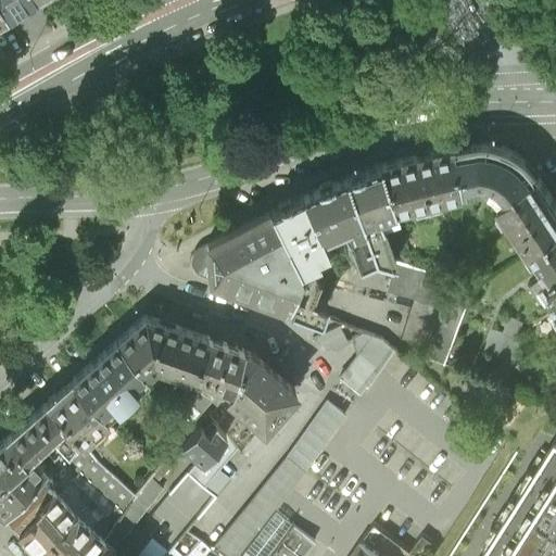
[(464,141),(449,144),(456,185),(475,181),(480,180),(484,181),(491,182),(501,190),(505,196),(540,173),(529,159),(525,154),(517,150),(513,147),(508,144),(504,143),(500,141),(492,140),(484,139),(474,140),(464,141)]
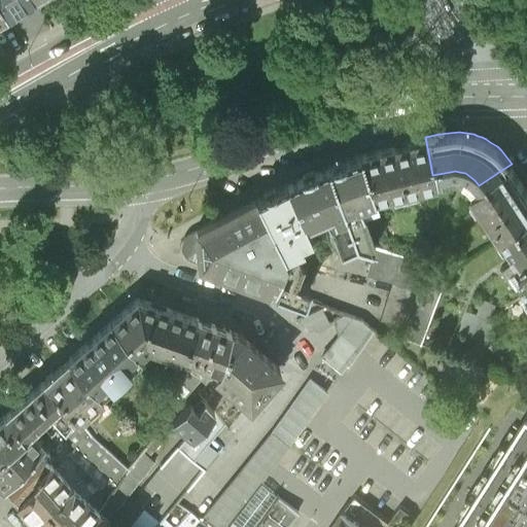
[(389,143),(358,152),(373,195),(433,180),(432,175),(425,137),(389,143)]
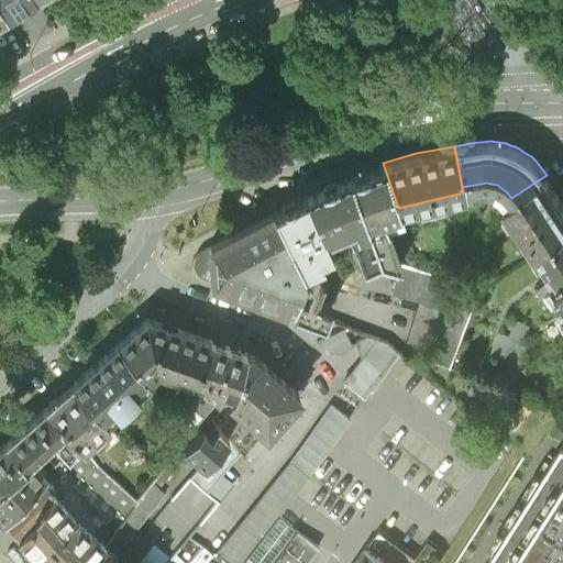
[(352,172),(349,174),(379,256),(400,263),(388,231),(404,227),(398,208),(383,163),(377,164),(363,168),(352,172)]
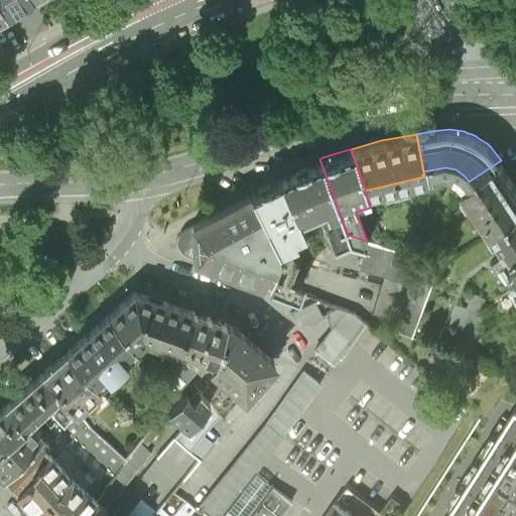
[(297,167),(279,175),(296,216),(317,208),(320,218),(323,218),(332,242),(348,235),(319,159),(297,167)]
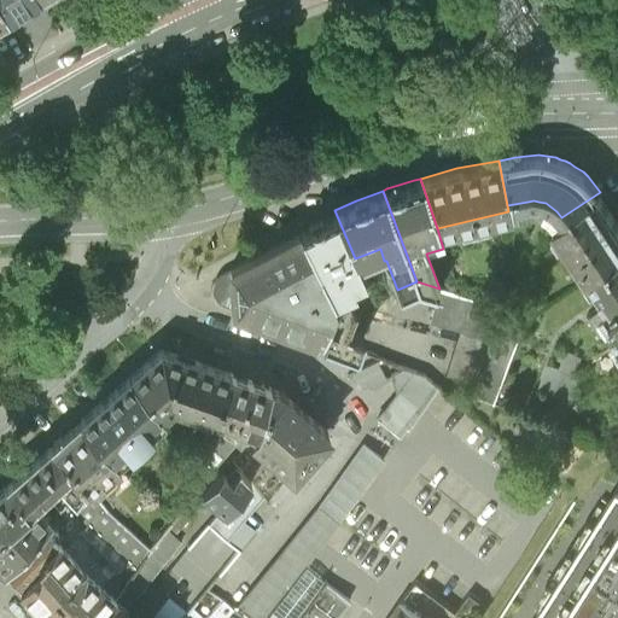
[(600,192),(561,217),(557,221),(590,272),(617,252),(617,219),(617,217),(600,192)]
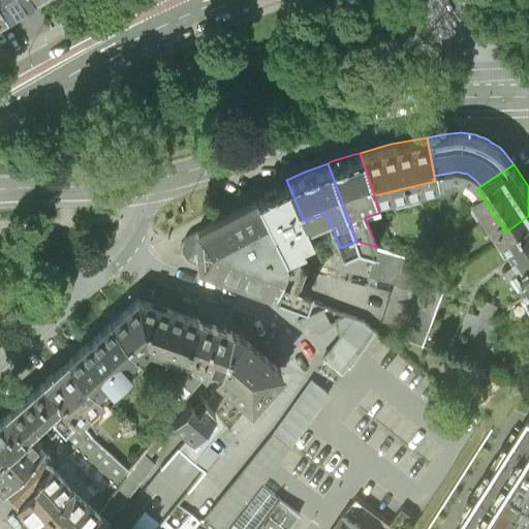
[(260,192),(256,195),(286,257),(275,289),(304,301),(309,284),(294,279),(302,261),(294,247),(301,244),(299,240),(310,234),(304,221),(286,180),(270,188),(260,192)]
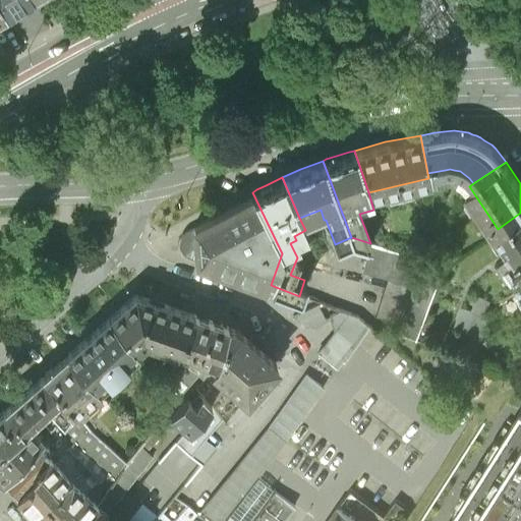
[(252,192),(191,223),(192,224),(184,228),(181,231),(178,235),(178,239),(177,244),(179,247),(182,250),(186,253),(187,254),(245,277),(271,285),(282,253),(252,192)]
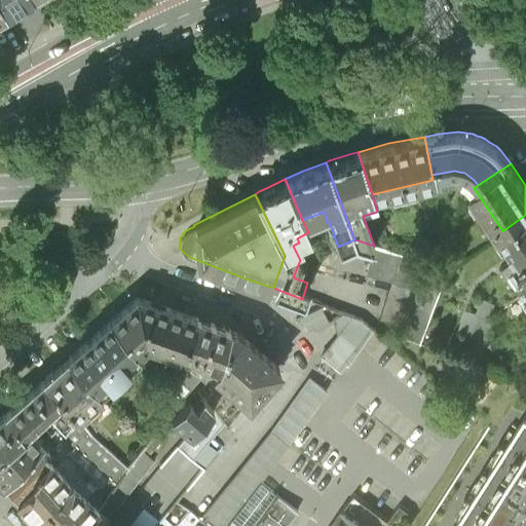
[(525,215),(502,231),(520,257),(502,268),(512,283),(522,275),(525,282),(525,215)]
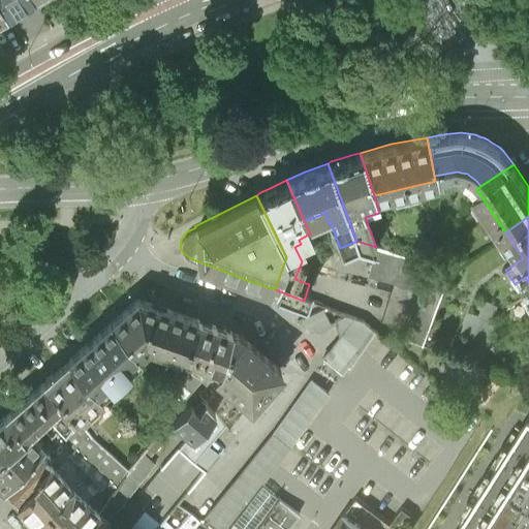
[(404,336),(424,343),(453,269),(376,247),(369,274),(422,289),(404,336)]
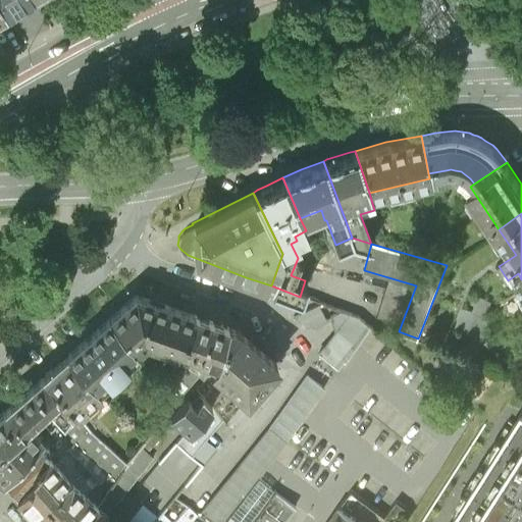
[(521,286),(511,296),(521,311),(521,310),(521,286)]
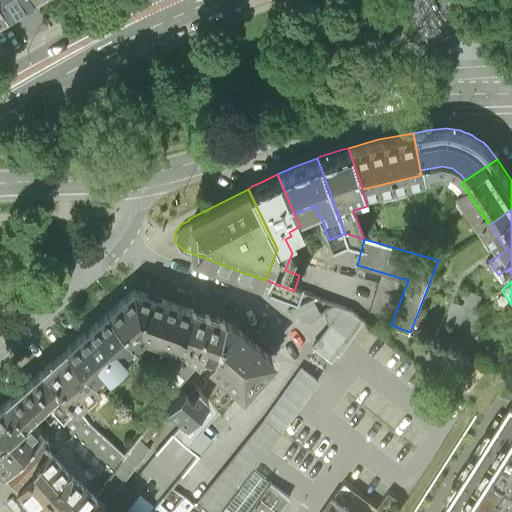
[(132,288),(106,310),(132,339),(139,333),(175,346),(189,308),(162,298),(132,288)]
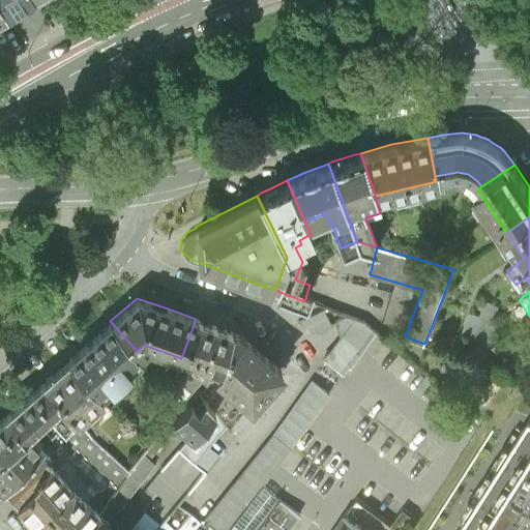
[(468,307),(463,327),(473,329),(465,356),(486,361),(498,316),(468,307)]
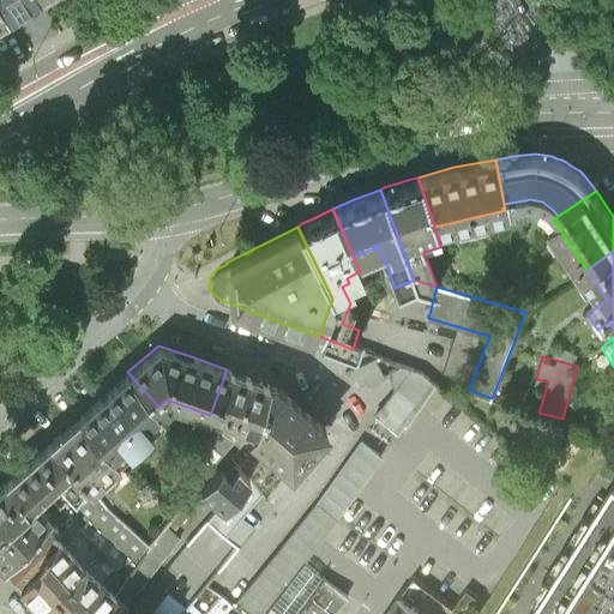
[(397,389),(374,416),(396,433),(403,423),(405,425),(437,383),(429,377),(375,357),(351,368),(357,384),(371,384),(390,373),(397,389)]
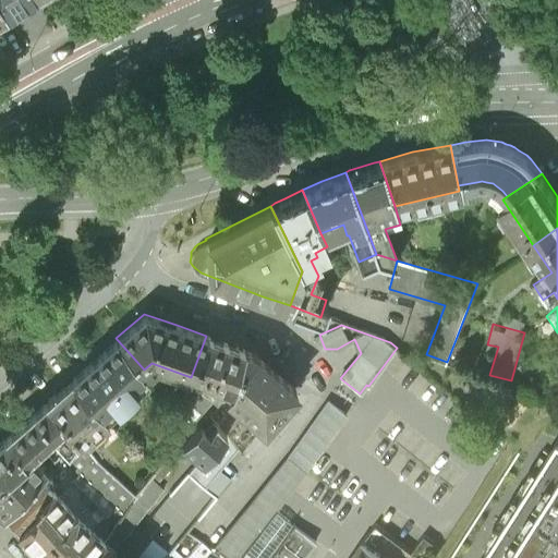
[(226,342),(206,336),(191,377),(209,384),(211,379),(229,387),(230,386),(243,349),(226,342)]
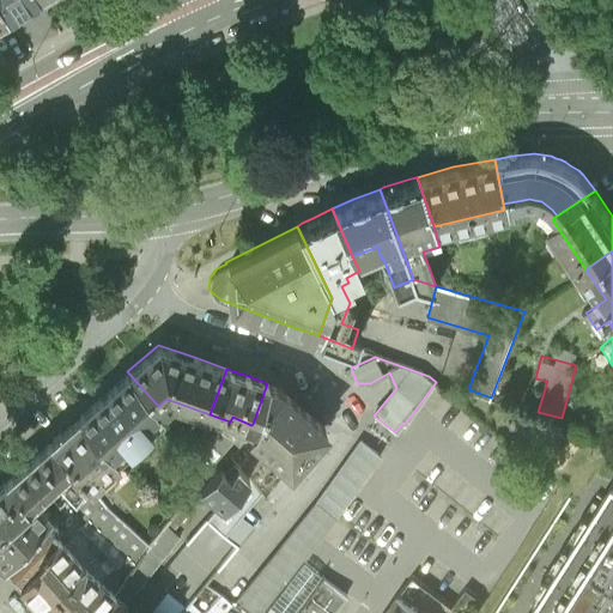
[(103,392),(79,414),(110,450),(122,439),(131,439),(146,425),(146,419),(158,408),(158,406),(127,371),(103,392)]
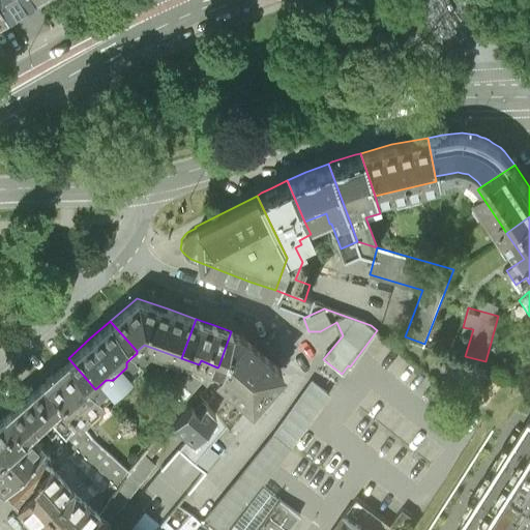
[(218,366),(217,367),(213,373),(249,405),(281,370),(256,349),(241,335),(231,331),(218,366)]
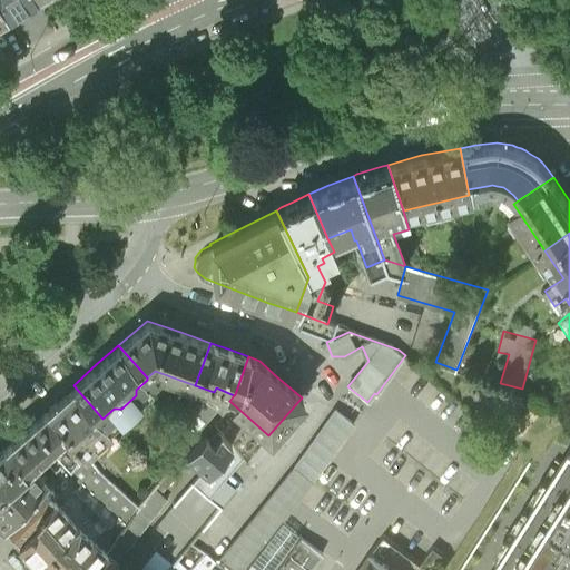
[(59,397),(46,409),(77,443),(82,450),(92,441),(101,450),(117,435),(102,419),(74,385),(59,397)]
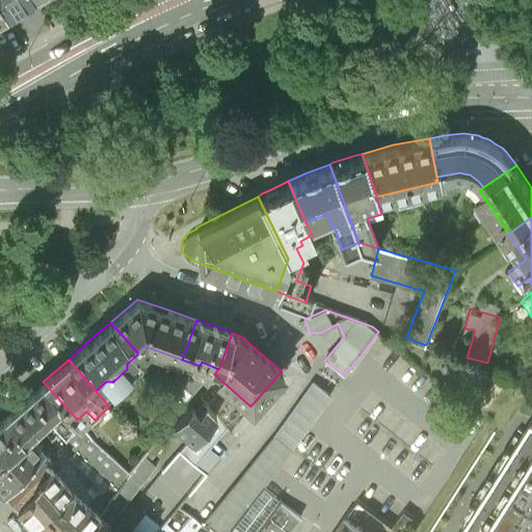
[(200,366),(182,360),(166,402),(175,419),(200,393),(198,392),(214,374),(218,369),(202,362),(200,366)]
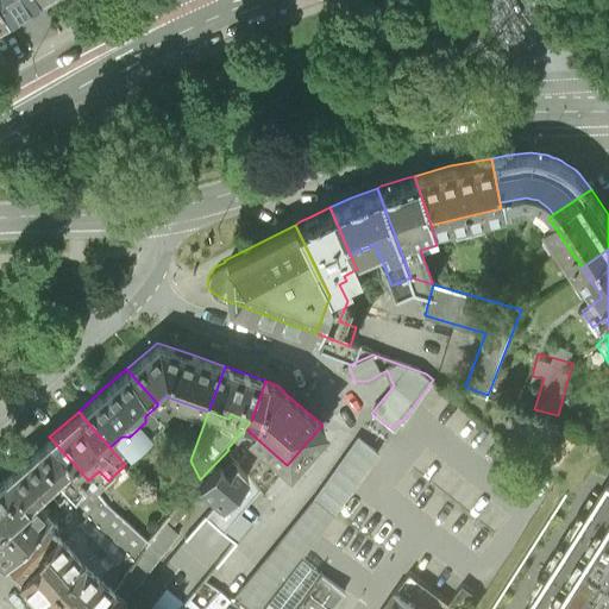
[(228,450),(245,471),(246,471),(261,488),(263,490),(287,465),(245,428),(227,449),(228,450)]
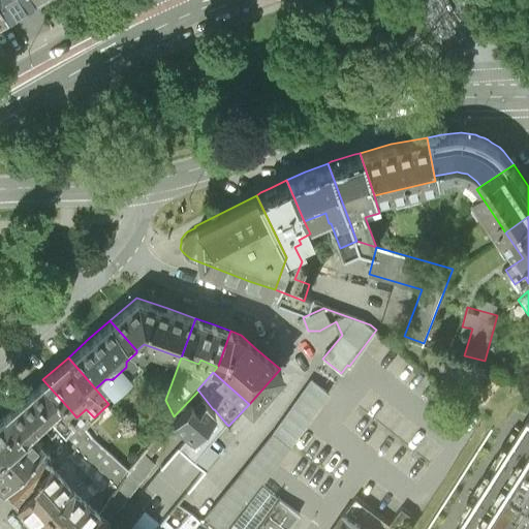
[(24,396),(4,413),(23,433),(28,428),(37,419),(51,434),(55,429),(57,431),(71,411),(42,379),(24,396)]
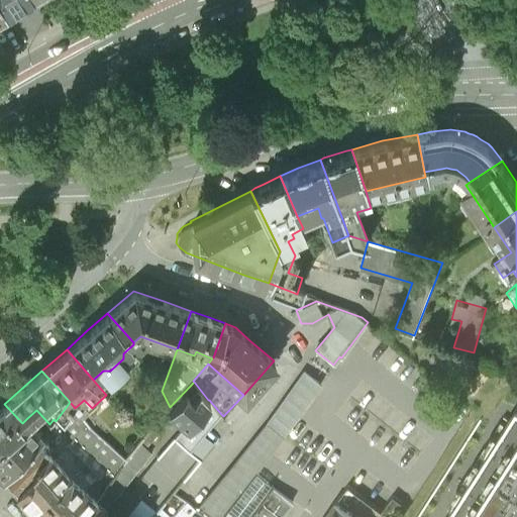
[(267,424),(200,508),(211,516),(220,516),(226,510),(254,474),(289,428),(320,386),(303,373),(267,423),(267,424)]
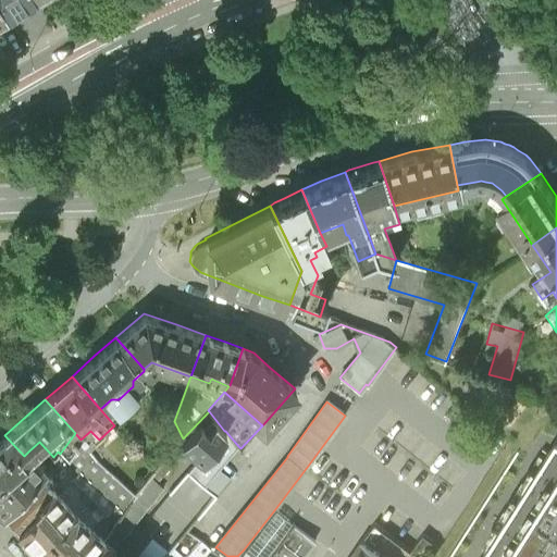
[(183,438),(181,441),(186,445),(201,458),(224,431),(209,411),(183,438)]
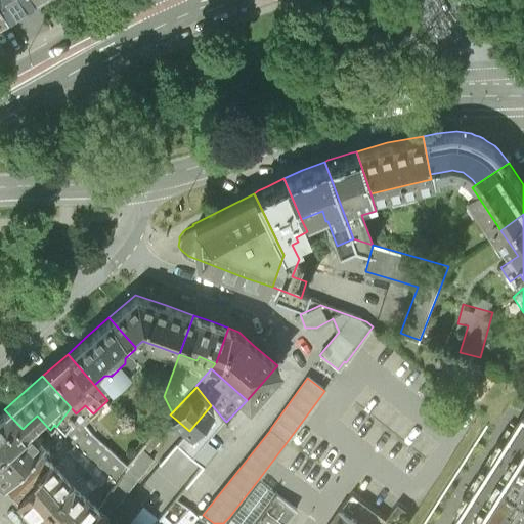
[(206,441),(224,420),(212,405),(211,405),(189,431),(177,445),(176,444),(161,462),(187,485),(203,466),(204,467),(216,449),(206,441)]
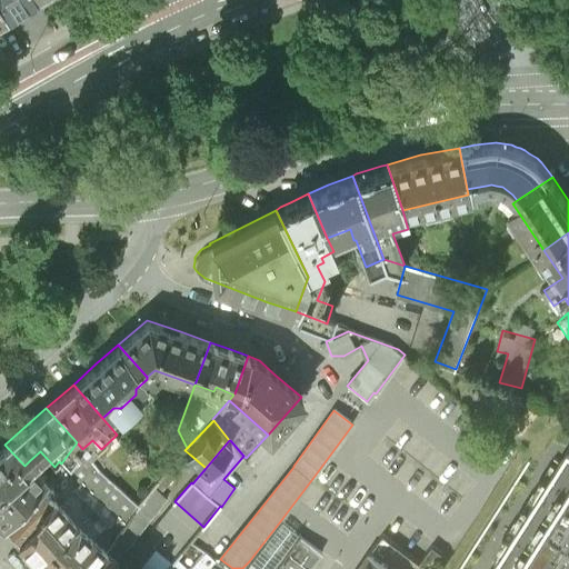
[(106,549),(137,505),(99,469),(82,449),(77,442),(61,463),(72,473),(51,496),(51,497),(73,521),(106,549)]
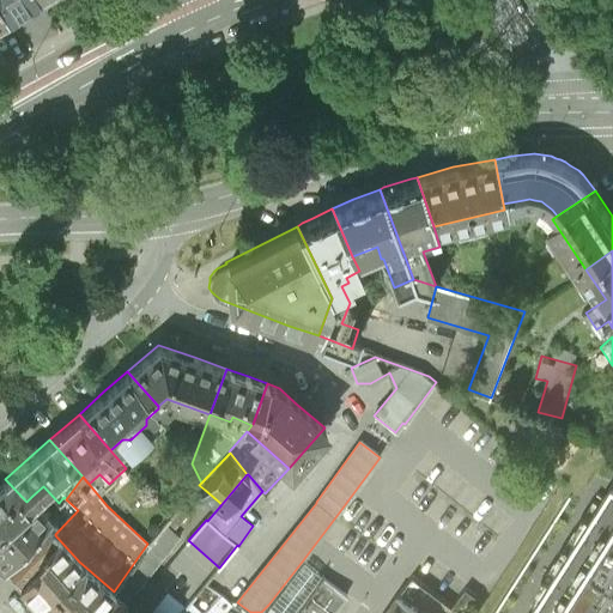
[(0,513),(6,520),(26,502),(5,479),(0,483),(0,513)]
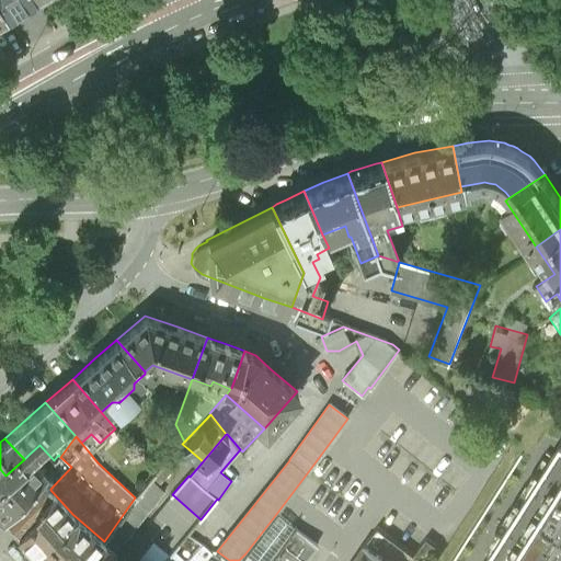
[(560,560),(560,441),(483,560),(560,560)]
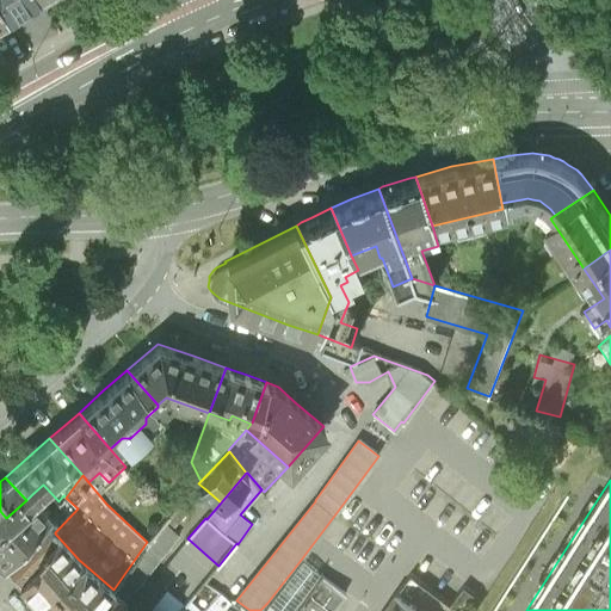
[(198,483),(167,520),(173,526),(203,493),(204,488),(198,483)]
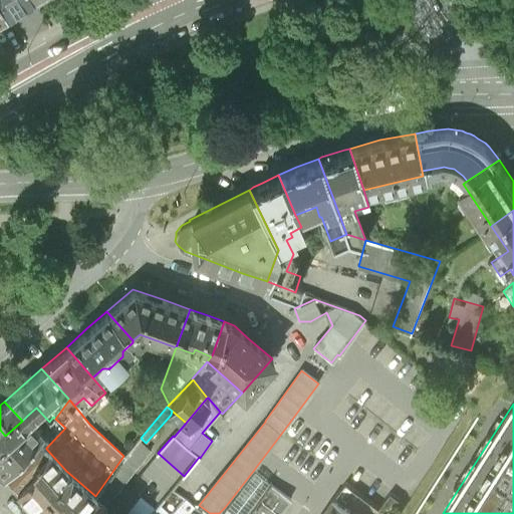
[(40,431),(27,416),(22,421),(5,436),(0,440),(0,470),(2,472),(3,472),(35,437),(40,431)]
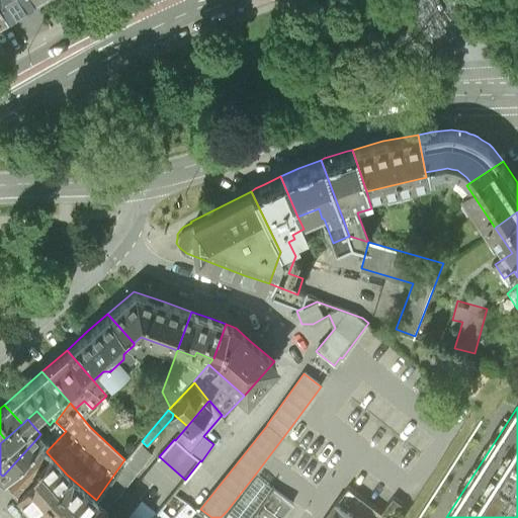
[(35,440),(3,476),(6,480),(16,490),(33,472),(31,468),(47,452),(47,451),(35,440)]
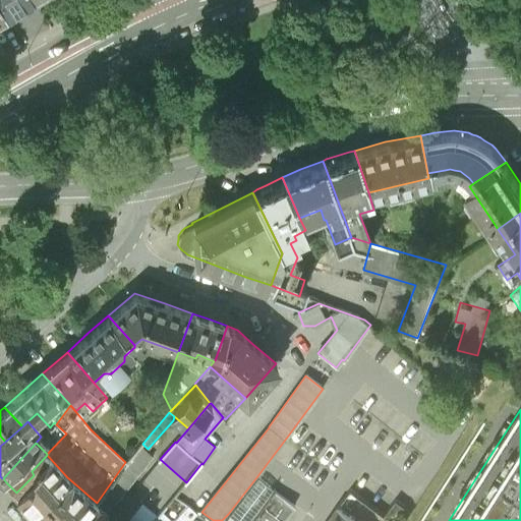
[(125,462),(97,503),(79,520),(108,520),(109,520),(103,515),(119,498),(153,456),(140,446),(125,462)]
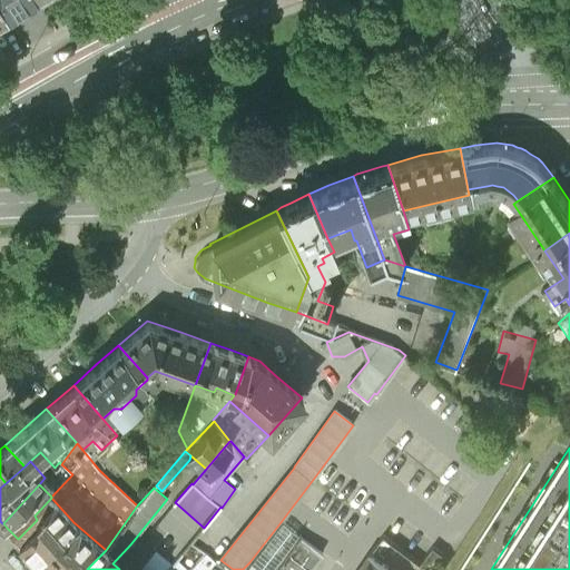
[(17,540),(43,569),(87,569),(106,550),(74,522),(51,498),(35,516),(37,520),(18,539),(17,540)]
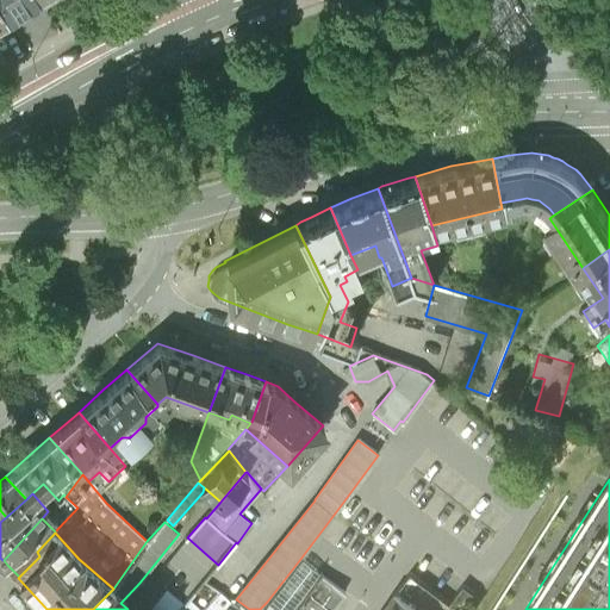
[(294,609),(319,576),(300,559),(267,602),(277,609),(294,609)]
